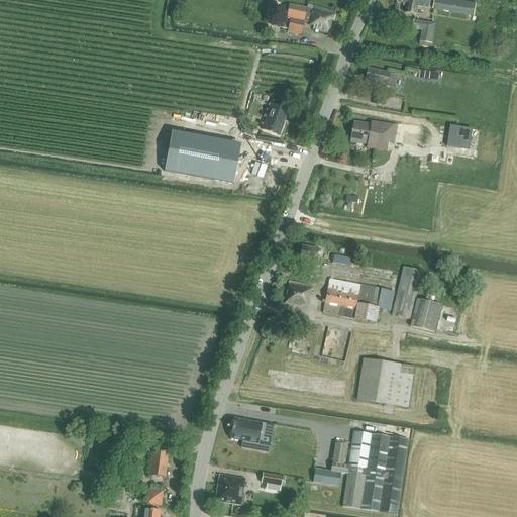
[(405,5),(404,13),(416,15),(417,7),(429,9),(430,0),(396,0),(396,3),(405,5)]
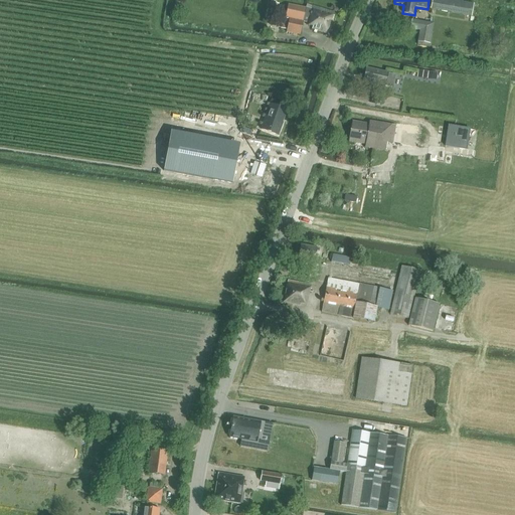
[(450,0),(433,0),(432,6),(472,13),(474,4),(450,0)]
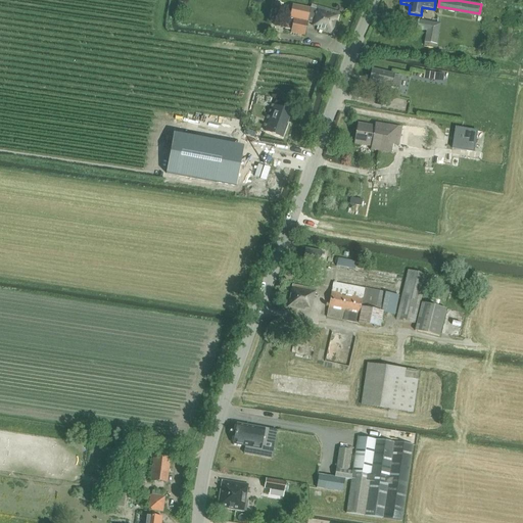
[(293,5),(290,18),(294,19),(291,33),(304,36),(307,22),(312,24),(312,26),(318,28),(317,30),(333,35),(335,26),(339,12),(318,6),(316,10),(311,8),(293,5)]
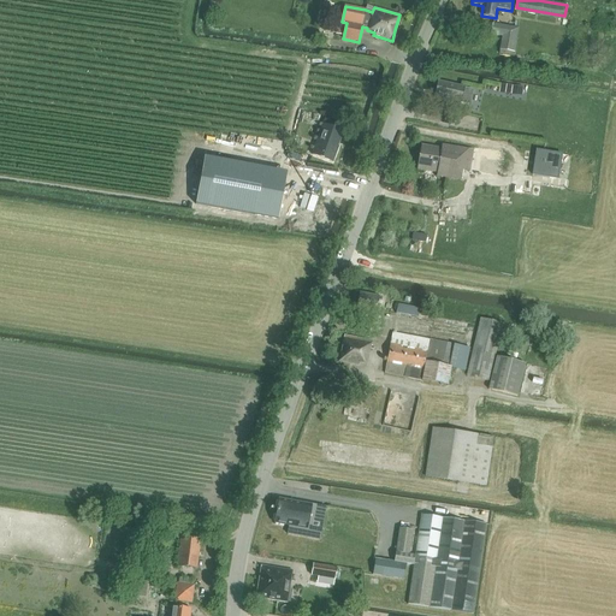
[(492,24),(491,35),(502,36),(499,48),(511,51),(515,28),(492,24)]
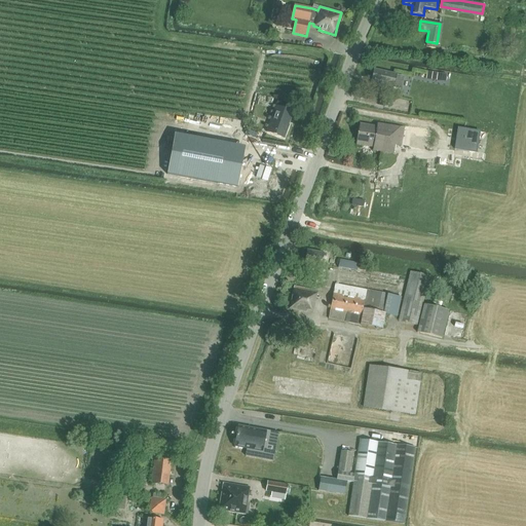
[(374,70),(371,82),(392,87),(401,89),(404,77),(396,75),(374,70)]
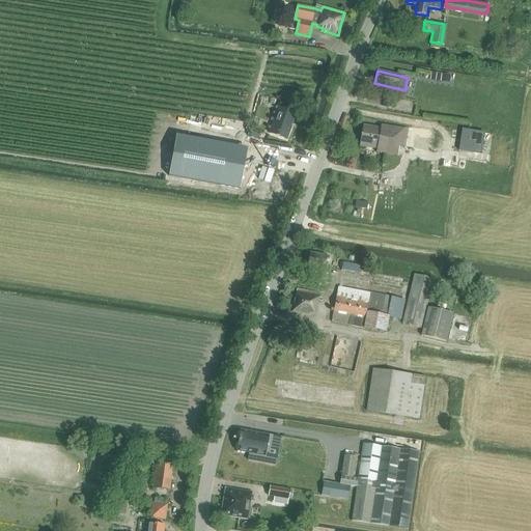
[(430,78),(450,81),(451,74),(431,71),(430,78)]
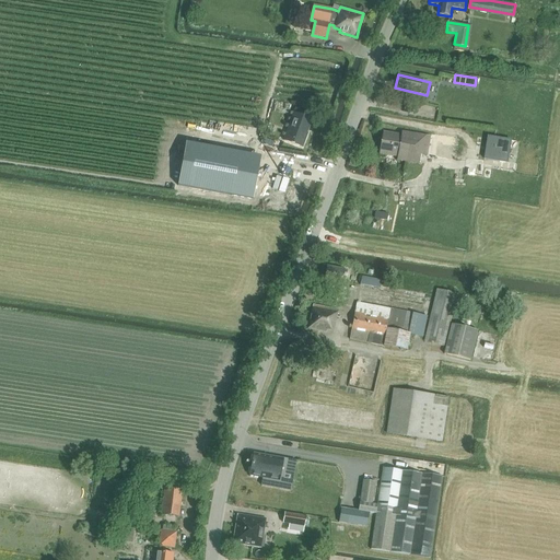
[(304,132),(310,119),(294,114),(283,140),(302,147),(307,133),(304,132)]
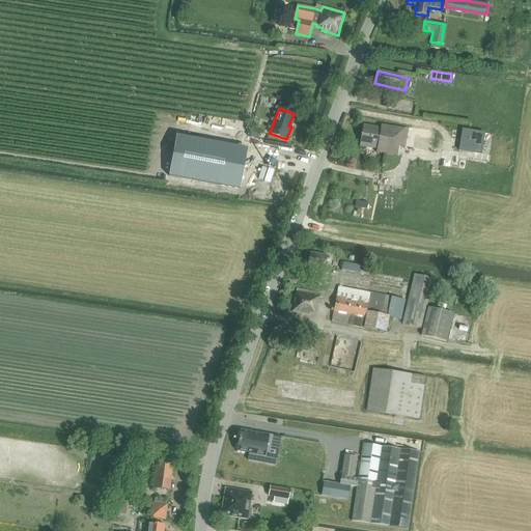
[(406,147),(409,130),(381,124),(381,128),(363,124),(360,145),(375,147),(375,151),(397,156),(399,146),(406,147)]
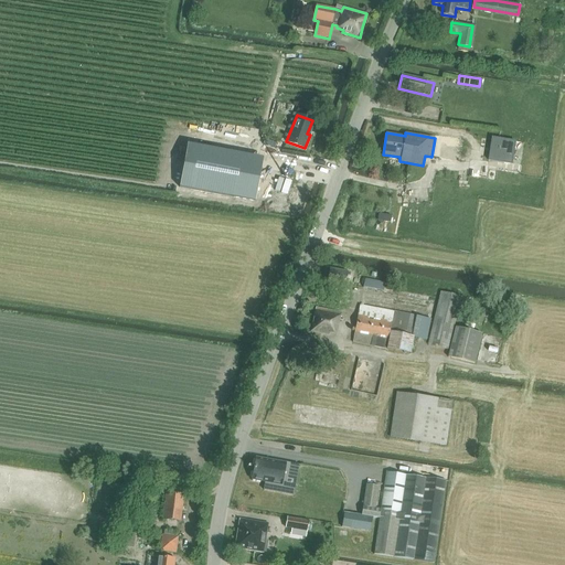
[(435,135),(435,138),(432,158),(459,162),(464,140),(435,135)]
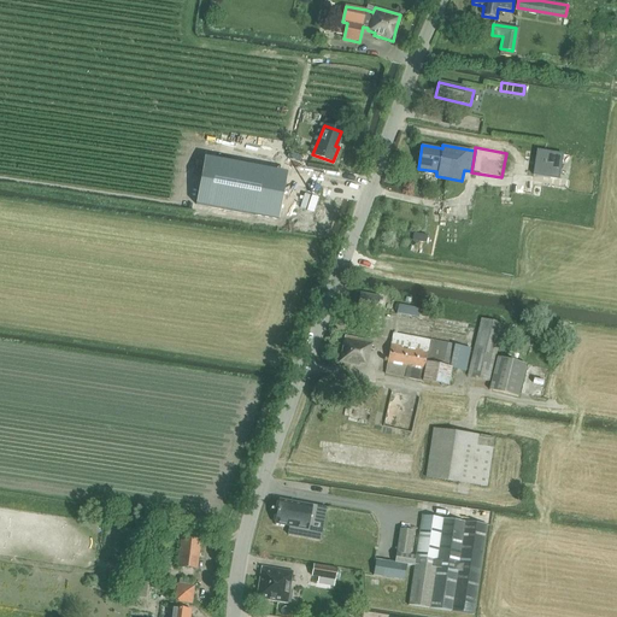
[(538,151),(534,175),(559,180),(563,154),(538,151)]
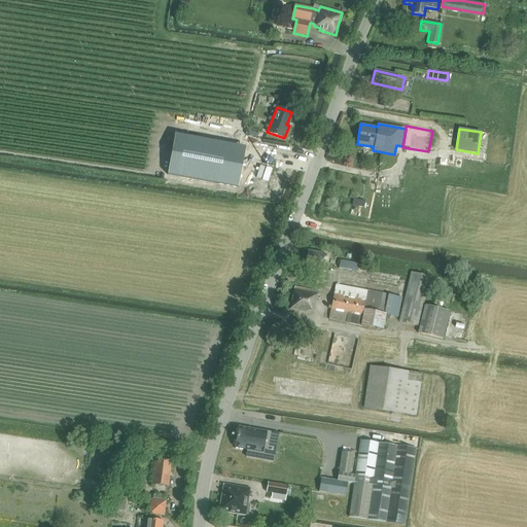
[(240,187),(244,157),(223,154),(225,144),(184,137),(180,168),(170,167),(168,176),(240,187)]
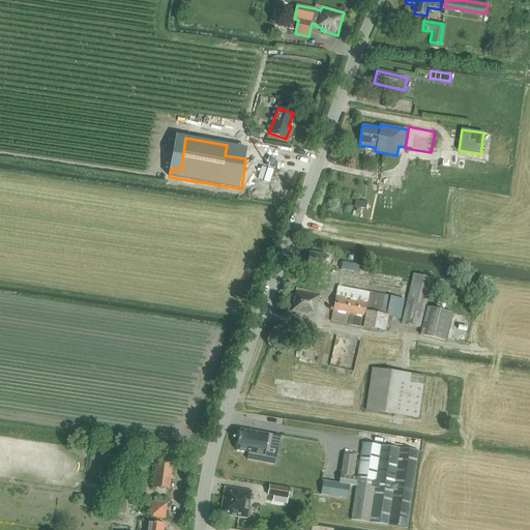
[(307,264),(323,267),(326,255),(310,252),(307,264)]
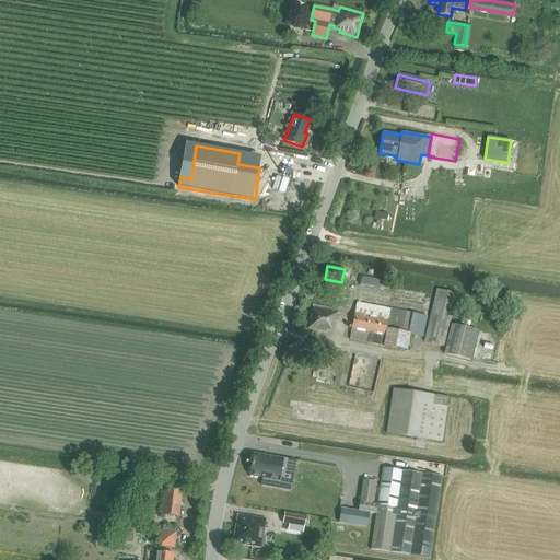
[(424,342),(445,347),(457,294),(436,289),(424,342)]
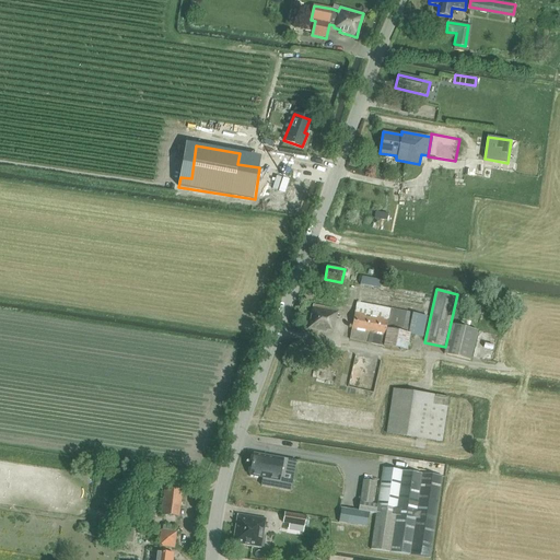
[(357,302),(349,338),(383,346),(386,329),(410,334),(410,335),(424,338),(428,316),(357,302)]
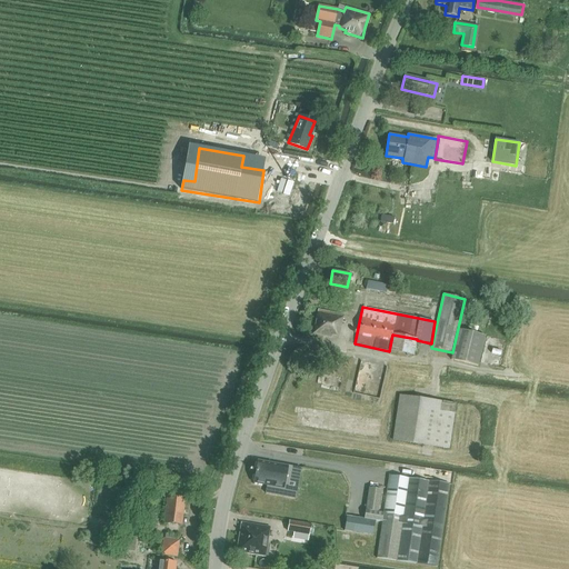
[(313,332),(331,337),(332,333),(339,335),(343,315),(319,309),(313,332)]
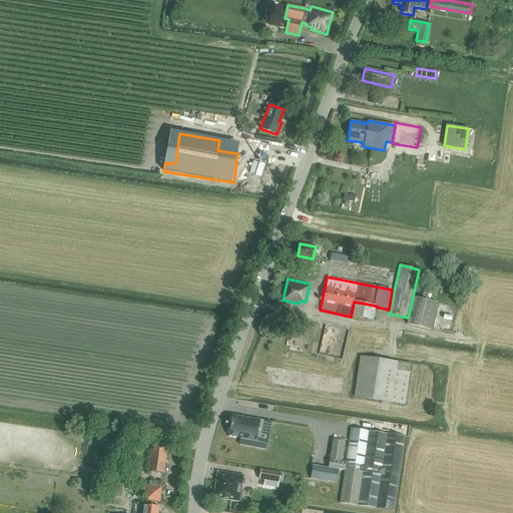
[(431,331),(438,303),(413,297),(407,325),(431,331)]
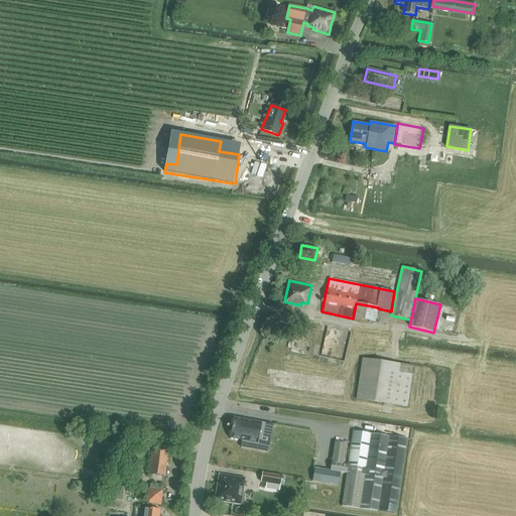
[(356,399),(407,406),(413,367),(362,359),(356,399)]
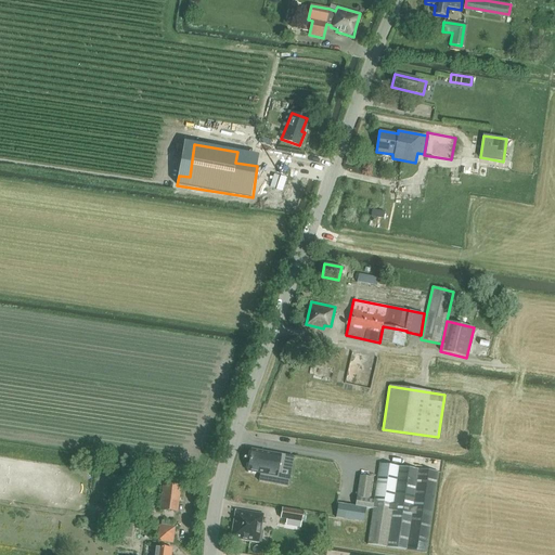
[(276,436),(275,444),(291,444),(292,436),(276,436)]
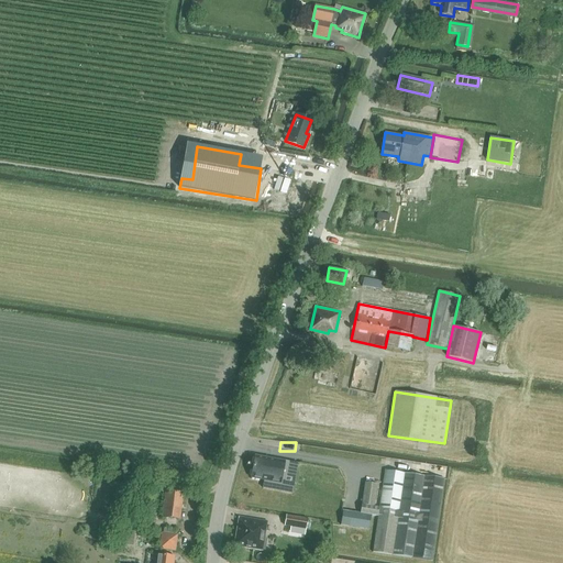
[(252,477),(282,483),(286,460),(256,455),(252,477)]
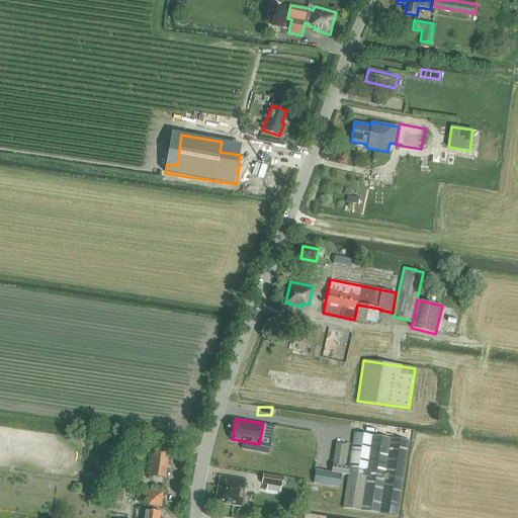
[(348,475),(343,509),(398,517),(409,441),(354,433),(349,466),(344,465),(347,446),(336,444),(332,472),(316,470),(314,484),(339,487),(341,473),(348,475)]
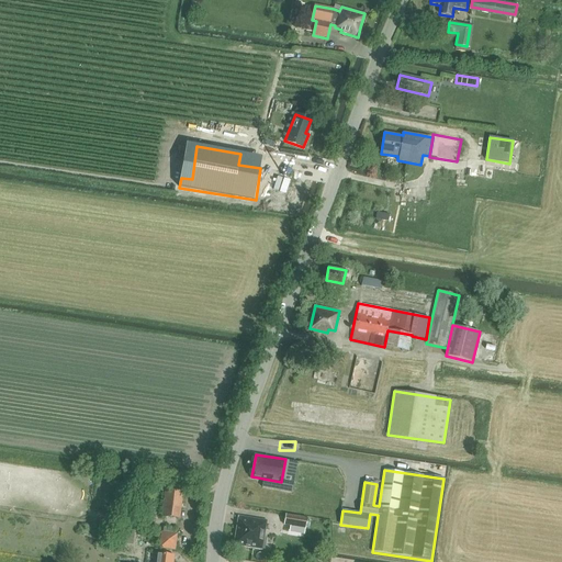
[(165,491),(163,517),(178,519),(180,493),(165,491)]
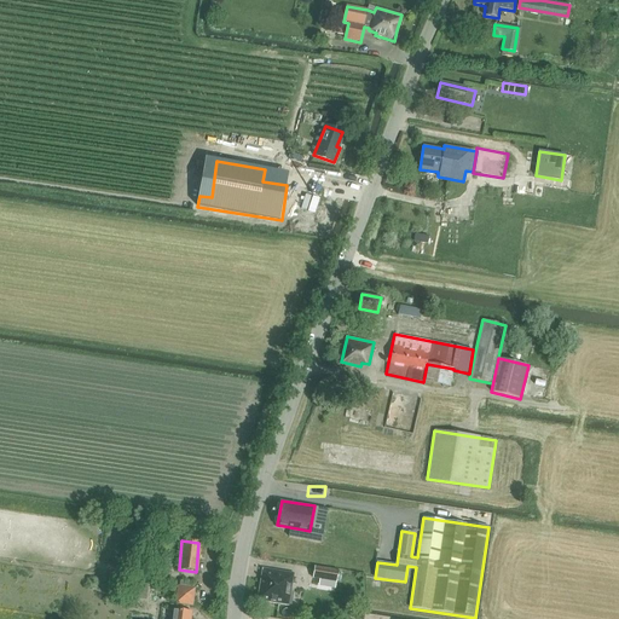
[(327,586),(336,589),(339,571),(314,567),(312,578),(314,578),(314,584),(327,586)]
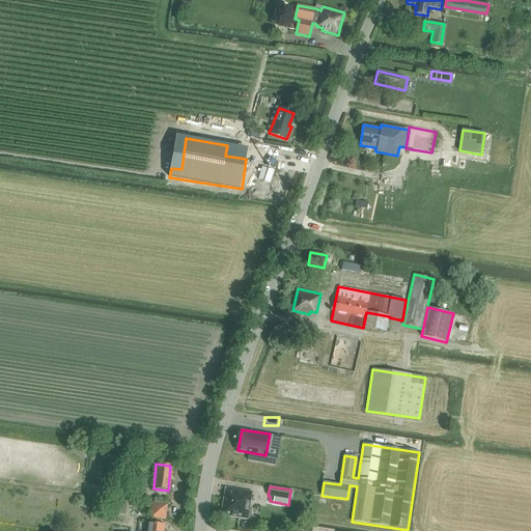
[(227,487),(222,514),(248,519),(249,516),(251,518),(252,508),(250,507),(253,492),(227,487)]
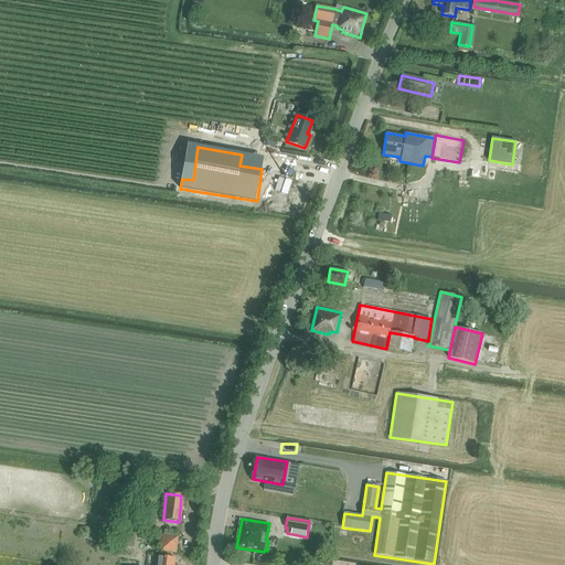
[(161,535),(160,551),(176,553),(178,537),(161,535)]
